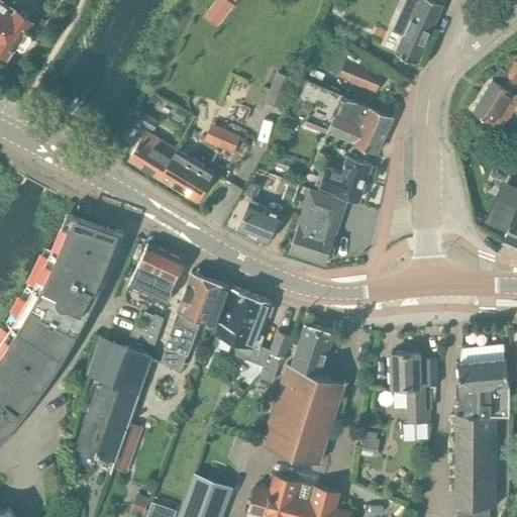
[(24,49),(31,38),(30,35),(25,31),(32,21),(1,0),(0,0),(0,55),(2,57),(6,56),(7,57),(15,45),(20,49),(24,49)]
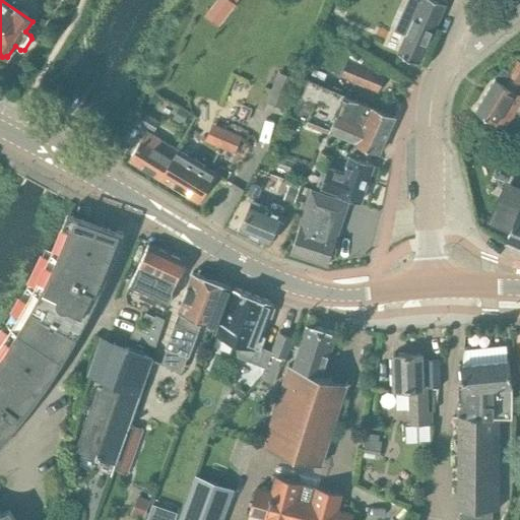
[(216,0),(203,16),(217,27),(239,0),(216,0)]
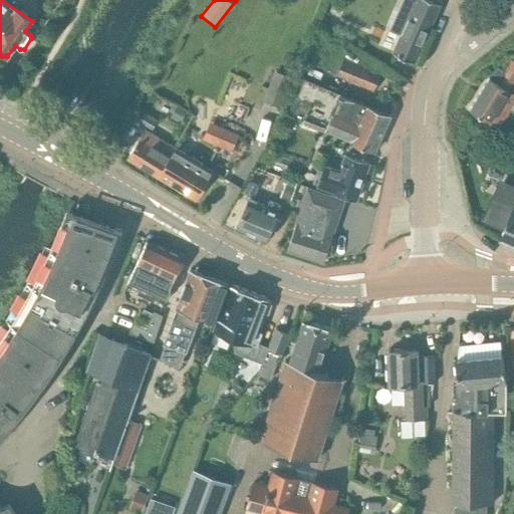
[(440,4),(430,0),(403,0),(399,10),(406,13),(397,32),(401,33),(392,52),(415,61),(440,4)]
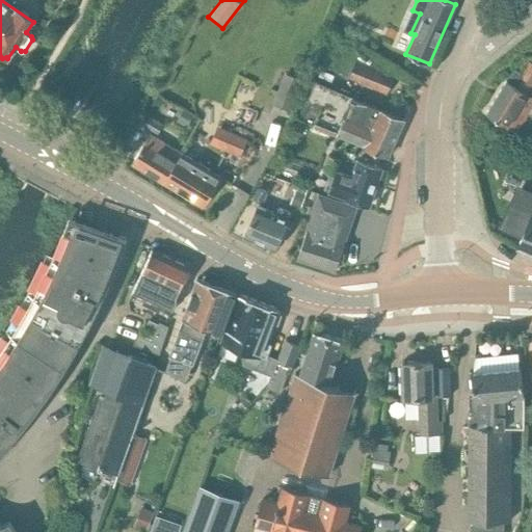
[(387,94),(394,77),(370,67),(357,60),(361,53),(342,44),(344,40),(326,33),(319,51),(315,61),(330,68),(351,78),(387,94)]
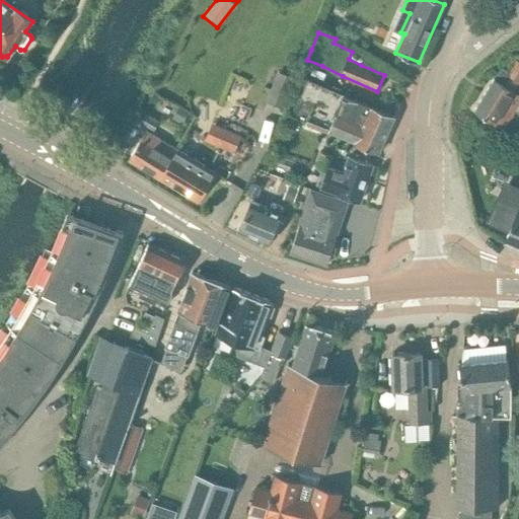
[(495,80),(475,112),(479,114),(504,129),(515,109),(518,112),(518,91),(518,94),(514,92),(518,82),(518,61),(516,60),(512,67),(509,72),(508,72),(502,68),(501,70),(495,80)]
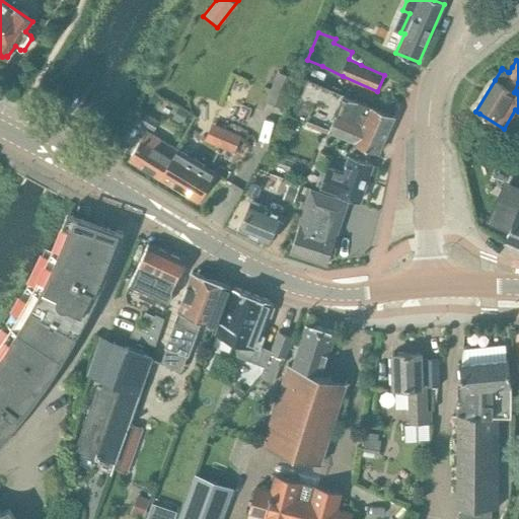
[(283,108),(295,78),(278,72),(266,102),(283,108)]
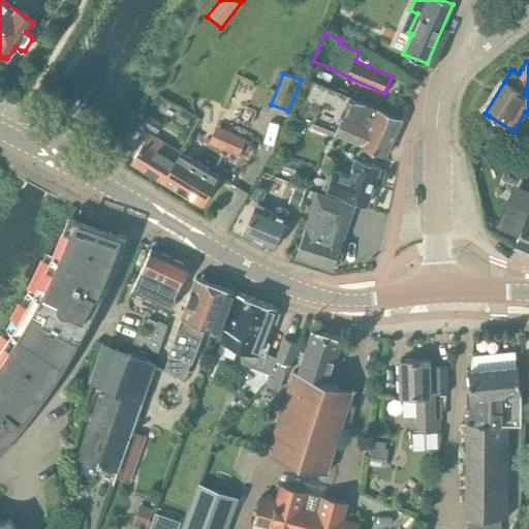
[(385,156),(402,119),(307,79),(290,115),(385,156)]
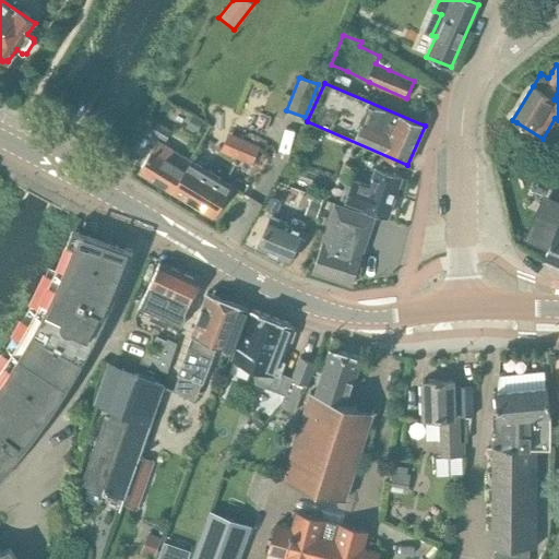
[(192,114),(186,127),(198,133),(204,120),(192,114)]
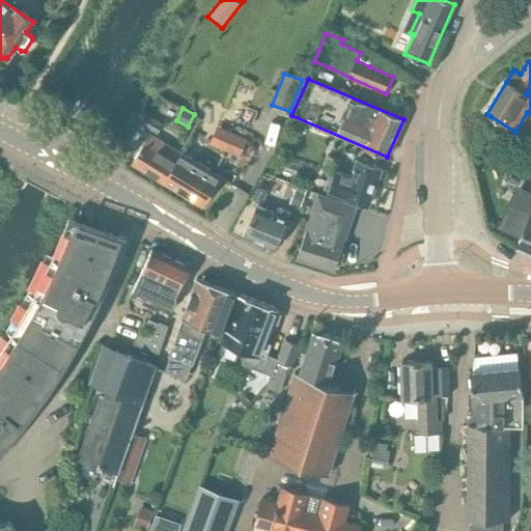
[(158,134),(163,124),(147,117),(143,126),(158,134)]
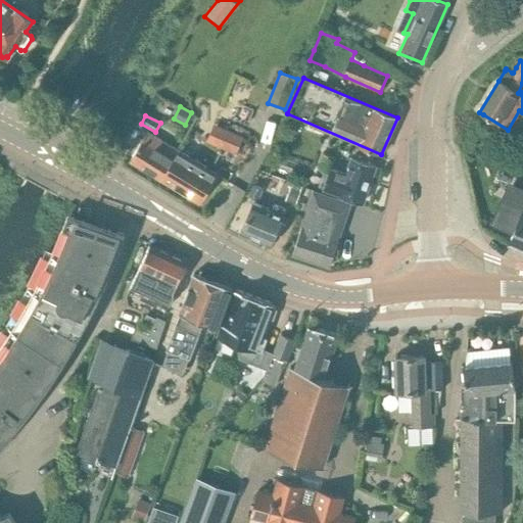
[(225,129),(218,147),(236,154),(243,136),(225,129)]
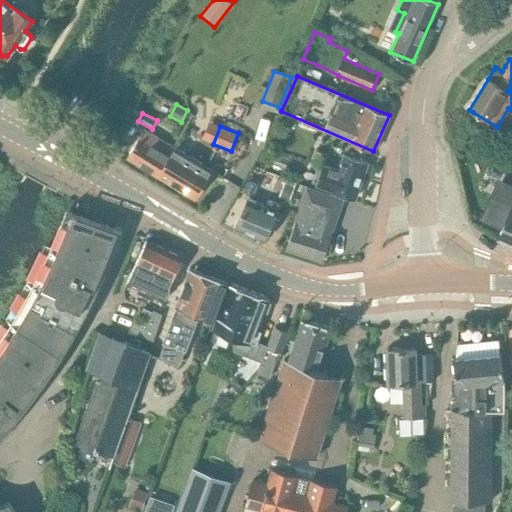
[(511,129),(505,126),(500,134),(511,140),(511,129)]
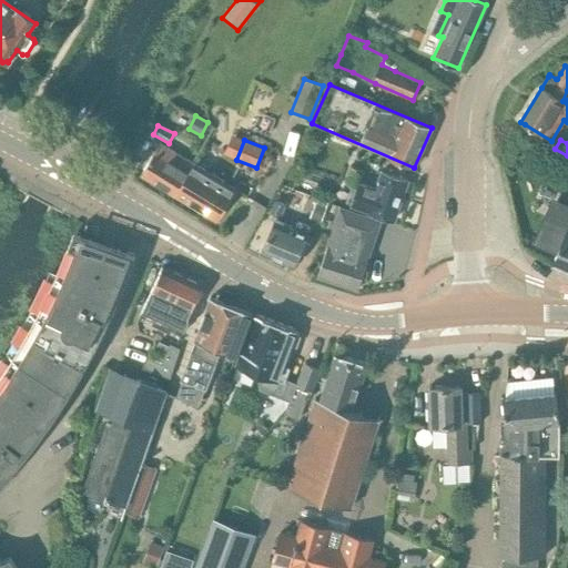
[(174,195),(194,163),(161,143),(141,175),(174,195)]
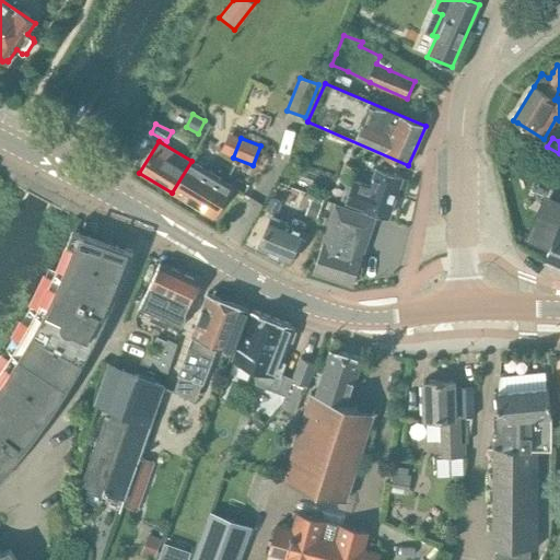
[(191,161),(172,193),(213,218),(226,195),(232,186),(191,161)]
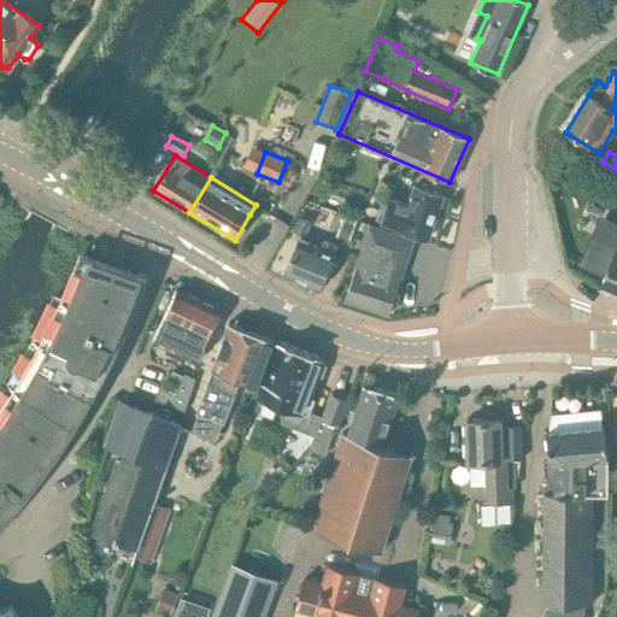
[(407,205),(393,199),(397,187),(382,181),(376,200),(387,204),(381,219),(400,227),(429,236),(444,195),(415,186),(407,205)]
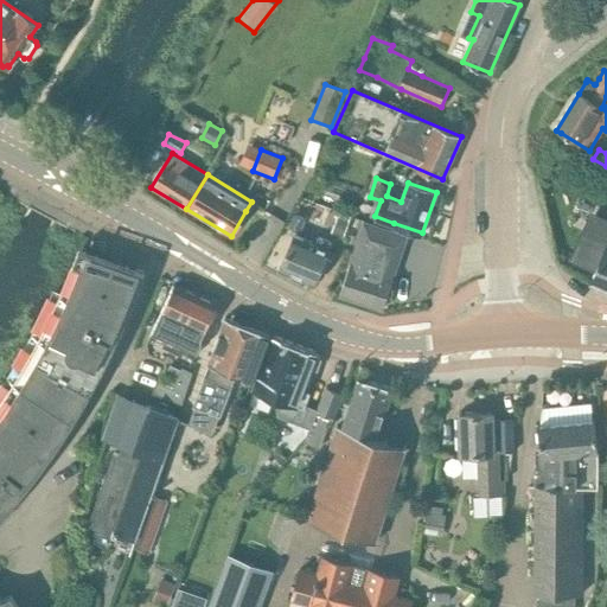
[(606,216),(598,212),(575,263),(594,273),(589,283),(606,291),(606,216)]
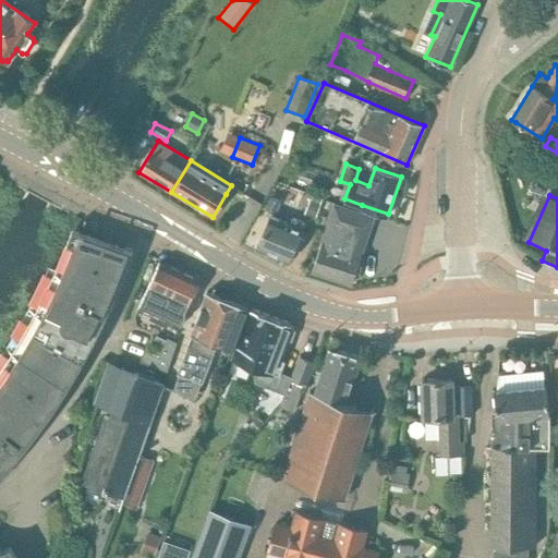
[(270,196),(265,208),(276,213),(281,201),(270,196)]
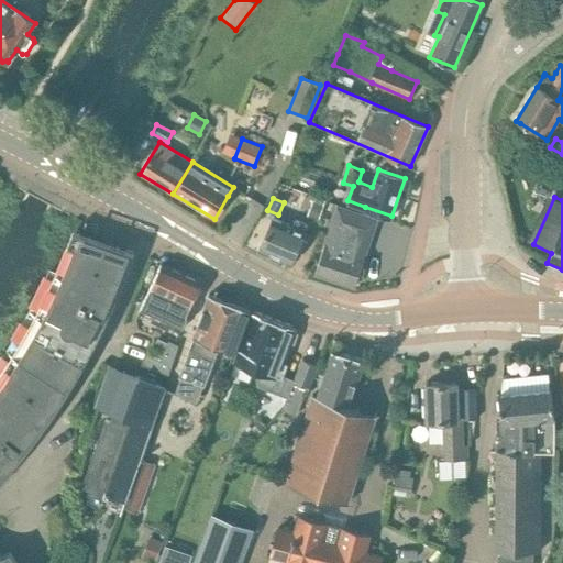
[(322,206),(324,201),(316,198),(313,201),(312,201),(307,217),(318,221),(323,207),(322,206)]
